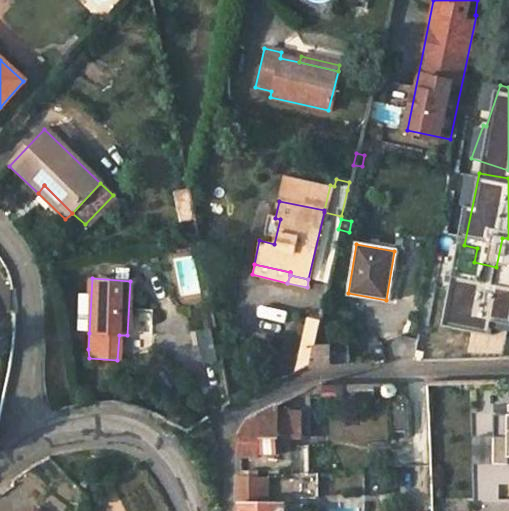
[(78,294),(77,329),(88,329),(89,294),(78,294)]
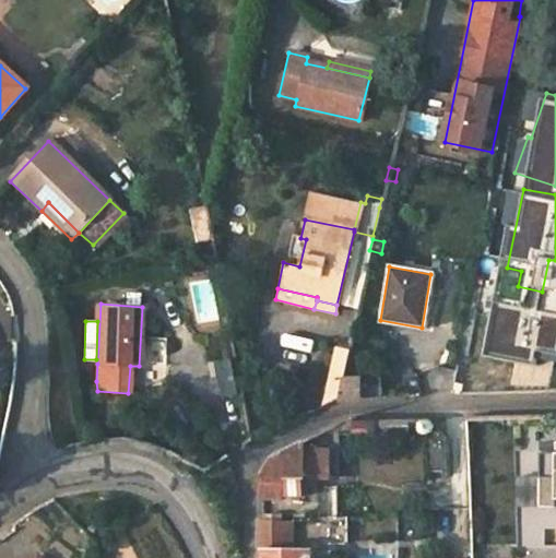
[(336,349),(330,377),(340,378),(346,352),(336,349)]
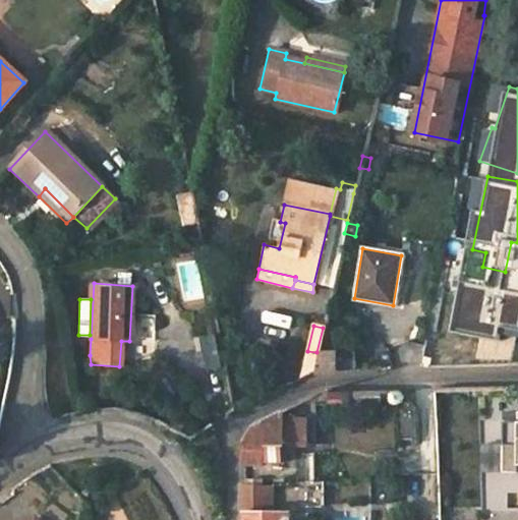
[(307,351),(300,377),(312,370),(317,354),(317,352),(307,351)]
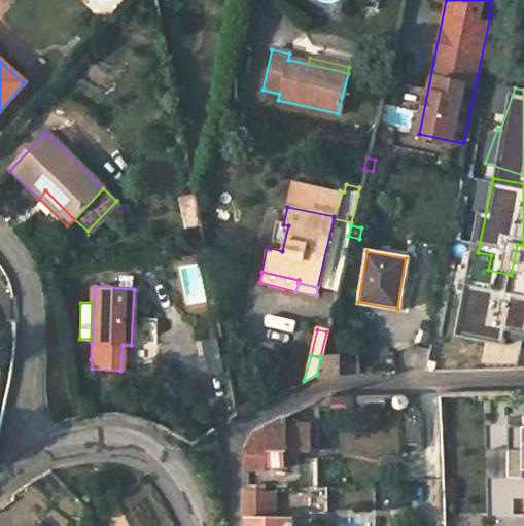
[(336,358),(320,358),(316,375),(337,375),(336,358)]
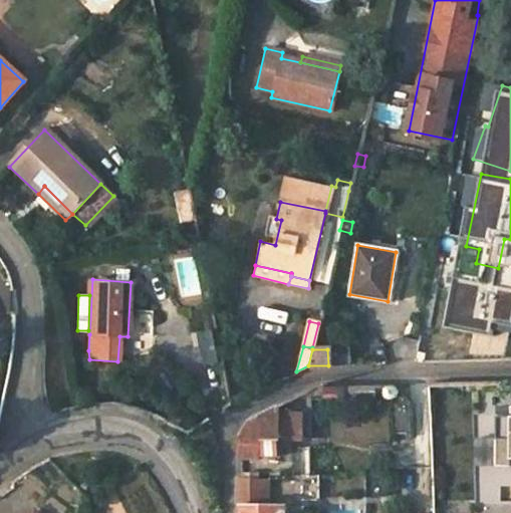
[(347,349),(327,349),(328,365),(348,364),(347,349)]
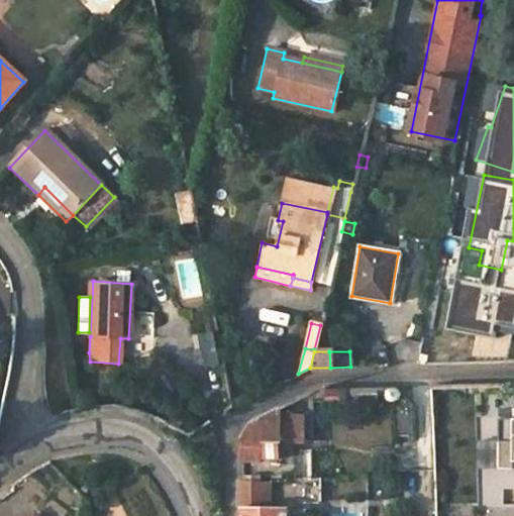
[(395,396),(394,387),(381,388),(381,397),(395,396)]
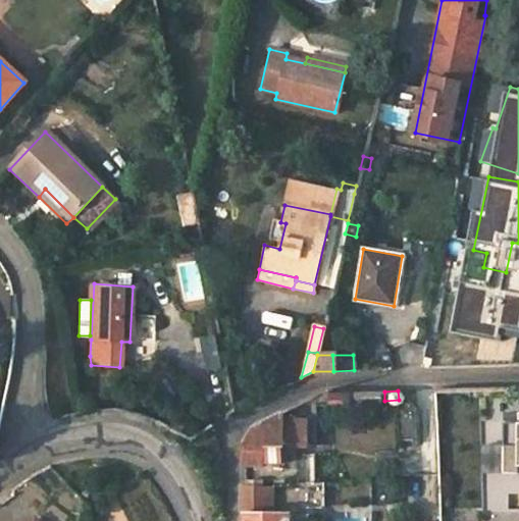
[(369,392),(369,402),(384,401),(384,392),(369,392)]
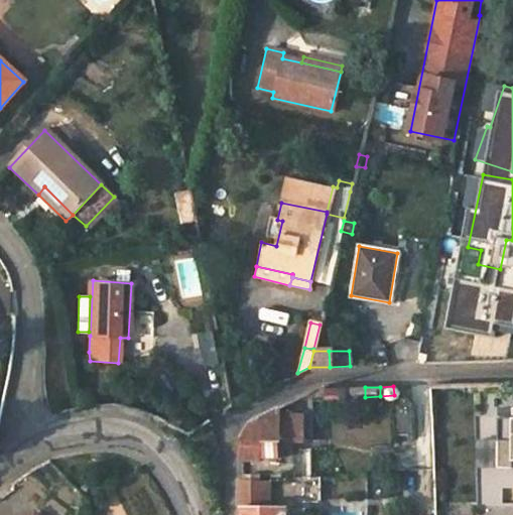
[(303,396),(307,406),(326,403),(348,401),(348,388),(317,389),(303,396)]
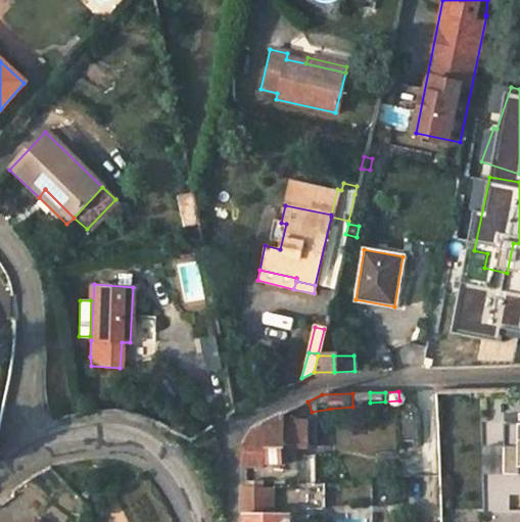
[(301,417),(312,412),(308,401),(296,407),(299,414),(301,417)]
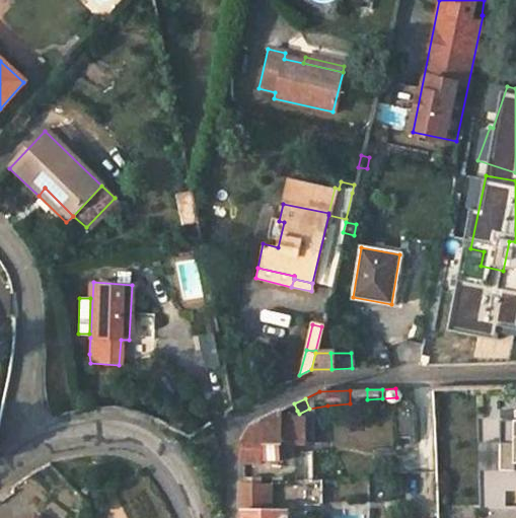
[(282,419),(297,411),(294,403),(282,410),(282,419)]
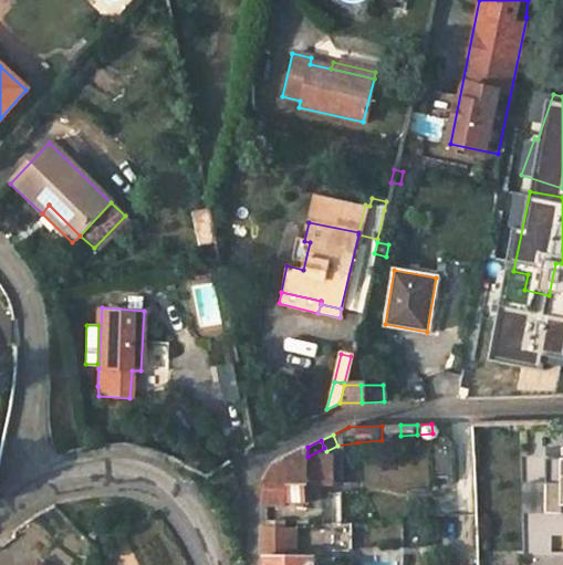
[(562,443),(548,445),(548,497),(525,495),(525,509),(562,509),(562,443)]
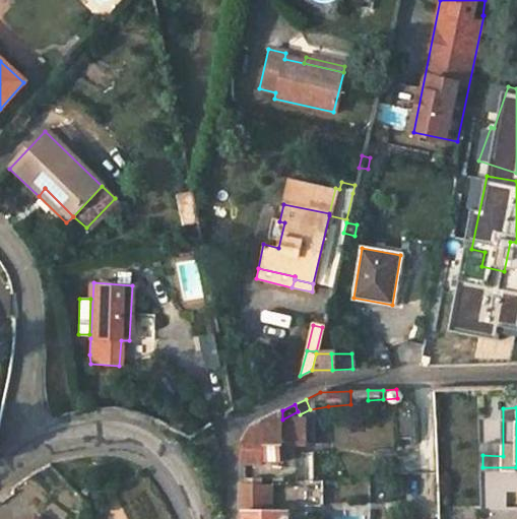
[(242,464),(260,463),(260,460),(262,437),(272,438),(281,438),(282,419),(282,410),(251,426),(242,442),(242,464)]
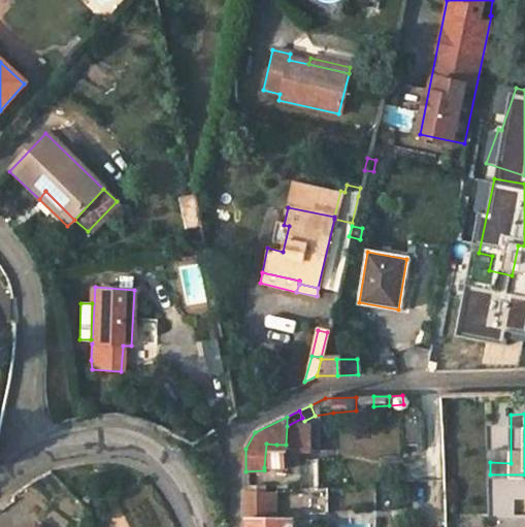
[(275,453),(276,445),(266,443),(264,467),(275,467),(275,453)]
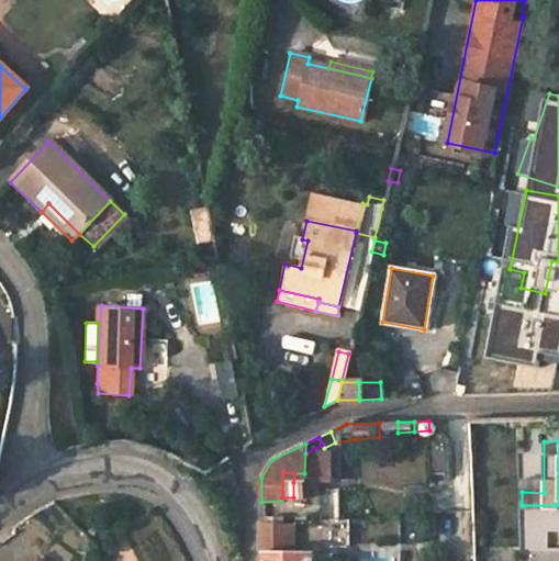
[(304,483),(304,473),(294,473),(293,482),(304,483)]
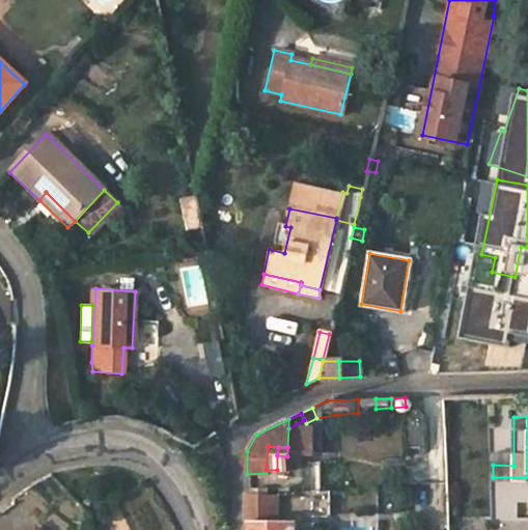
[(265,523),(265,496),(247,497),(247,522),(265,523)]
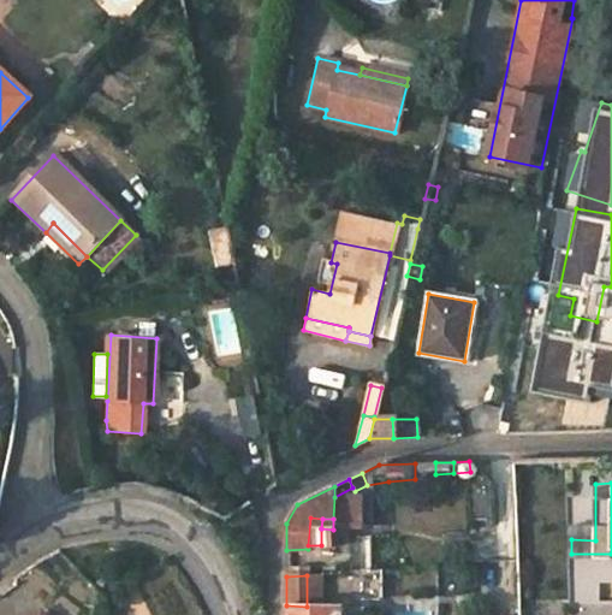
[(52,614),(42,604),(30,614),(52,614)]
